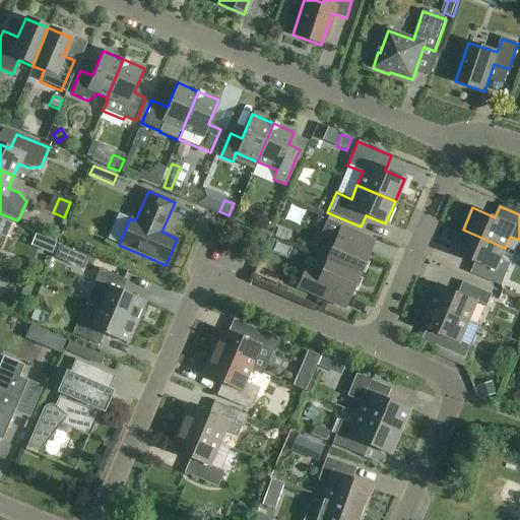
[(0,238),(1,237),(4,238),(10,222),(0,217),(0,238)]
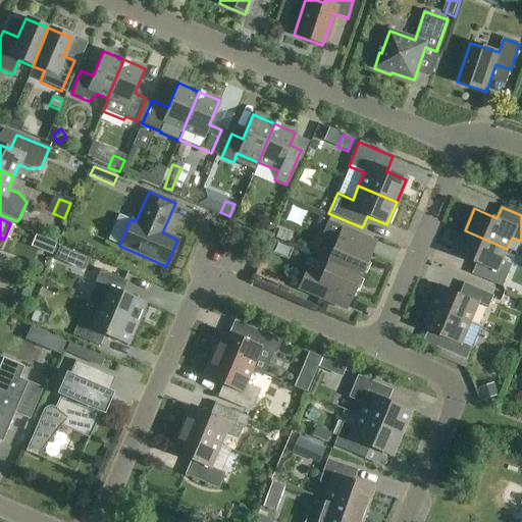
[(332,248),(326,261),(360,276),(375,243),(327,221),(319,242),(332,248)]
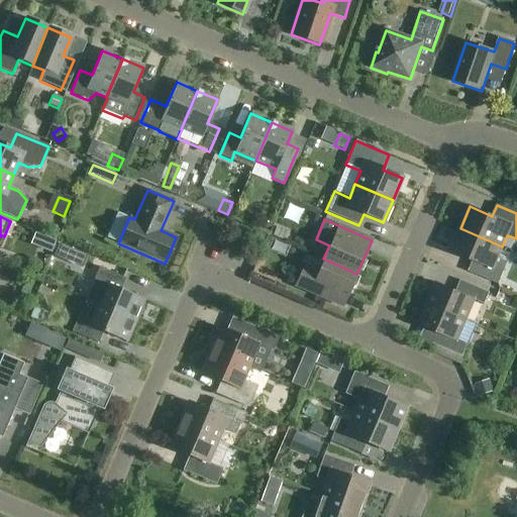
[(276,227),(273,235),(285,241),(289,232),(276,227)]
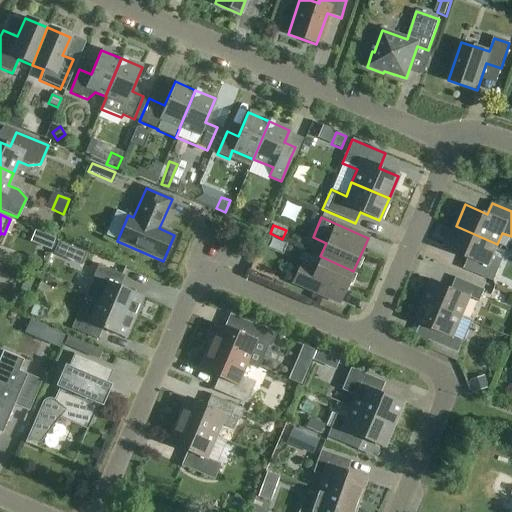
[(492,256),(497,244),(456,226),(446,249),(468,258),(464,269),(493,282),(503,260),(492,256)]
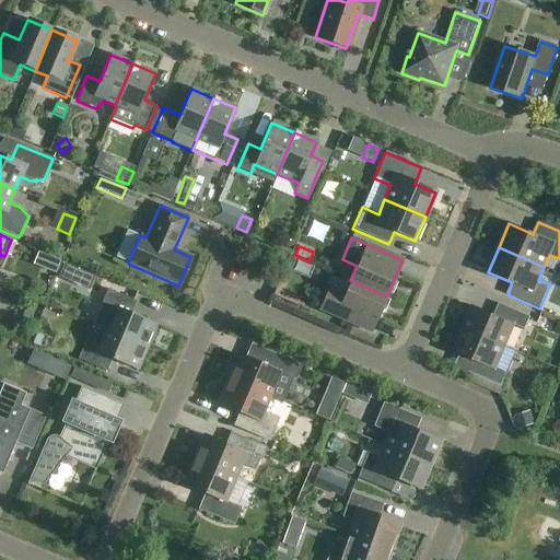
[(66,265),(60,278),(88,290),(93,277),(66,265)]
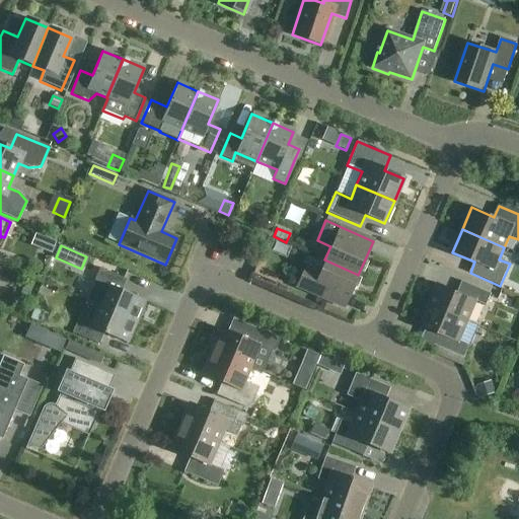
[(344,307),(358,275),(324,260),(319,273),(305,267),(296,287),(344,307)]
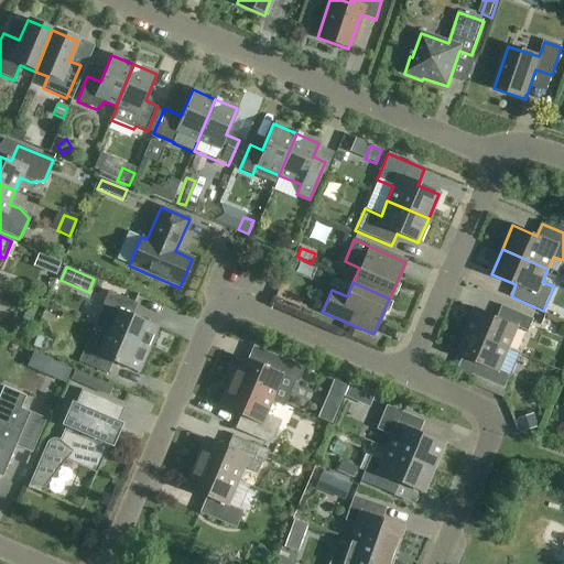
[(107,333),(148,349),(156,327),(131,316),(137,304),(107,292),(98,314),(112,320),(107,333)]
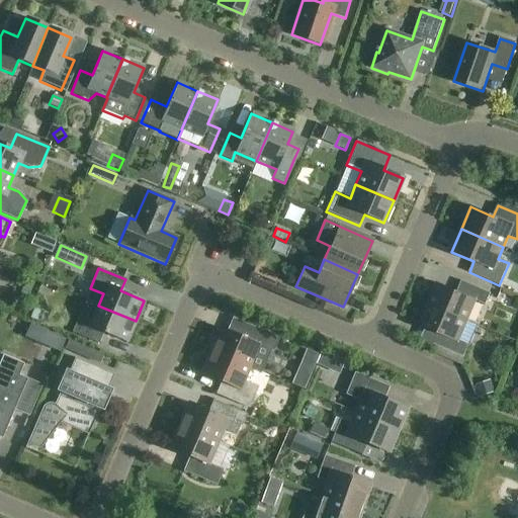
[(26,279),(20,293),(28,296),(34,282),(26,279)]
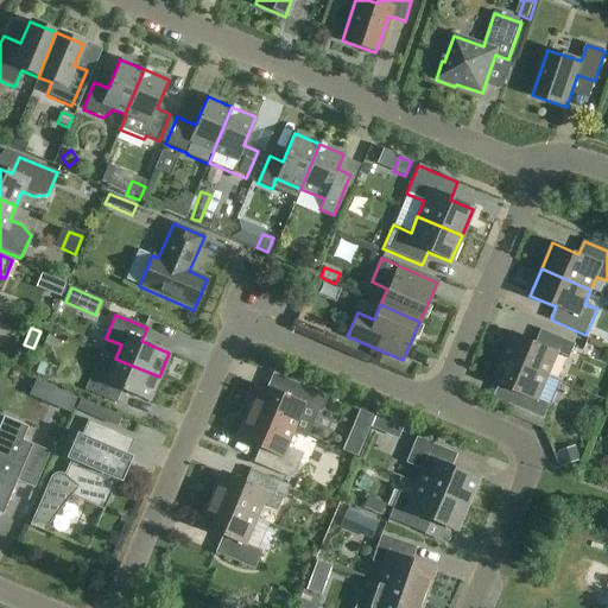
[(505,355),(549,374),(558,353),(570,358),(576,344),(542,330),(537,343),(514,334),(505,355)]
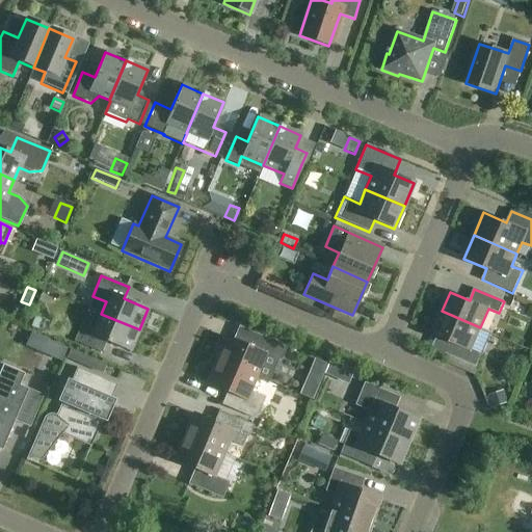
[(471,350),(480,327),(442,311),(431,334),(451,343),(447,353),(476,366),(481,354),(471,350)]
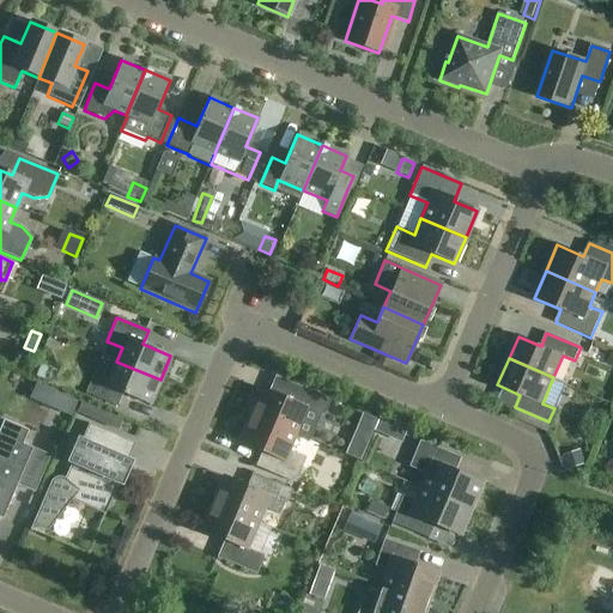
[(150,405),(161,380),(116,362),(110,375),(95,369),(84,393),(115,406),(121,393),(150,405)]
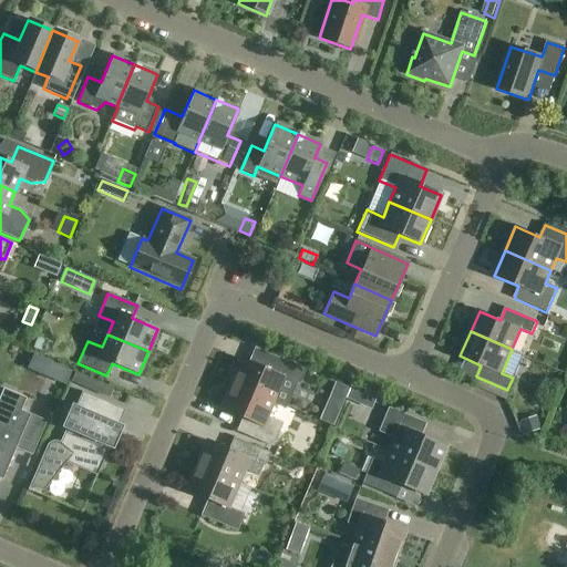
[(38,338),(33,349),(48,354),(52,343),(38,338)]
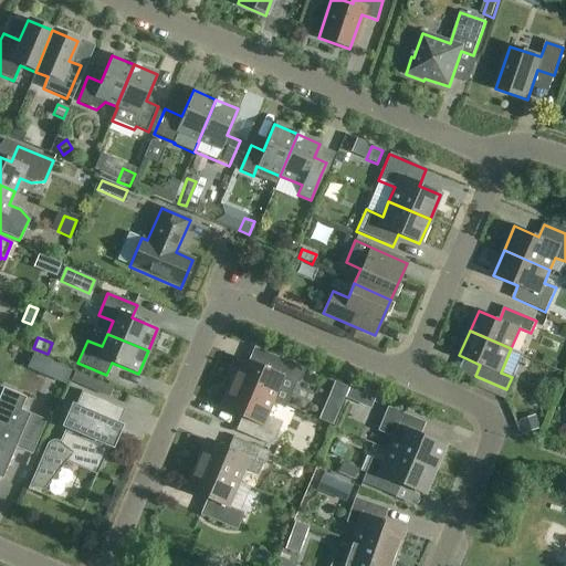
[(241,359),(230,384),(272,401),(272,400),(286,406),(296,383),(299,384),(304,369),(268,354),(261,367),(241,359)]
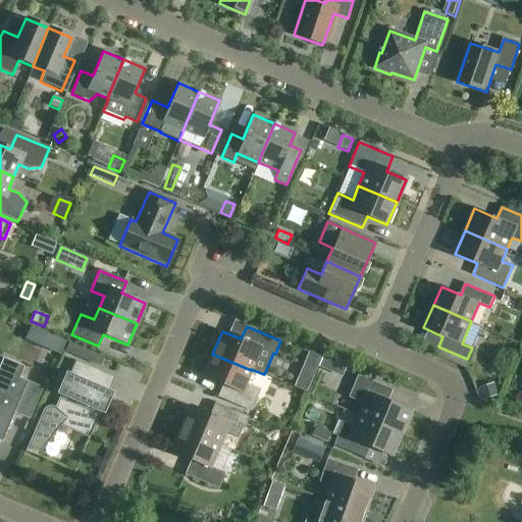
[(47,350),(60,355),(65,343),(53,336),(47,350)]
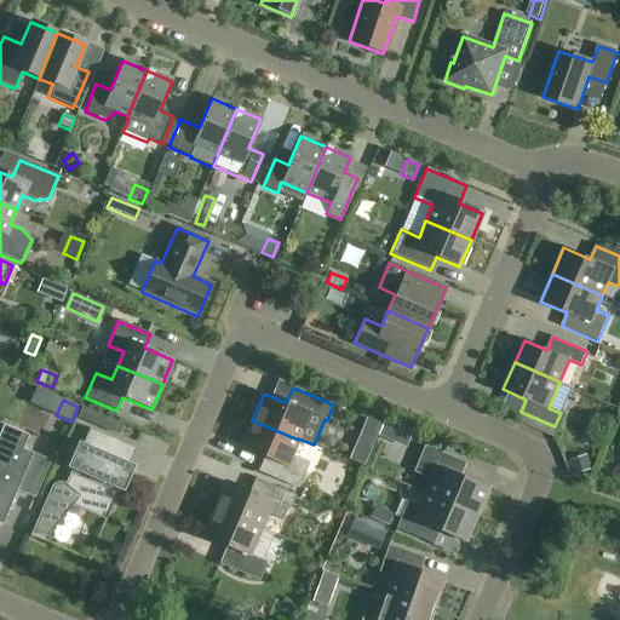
[(78,417),(110,431),(114,422),(81,407),(78,417)]
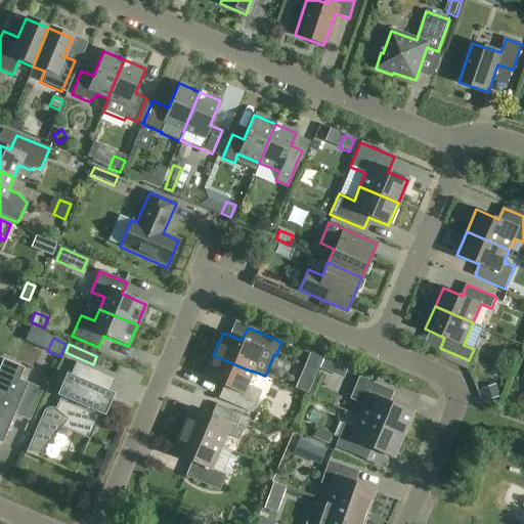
[(305,366),(317,372),(321,359),(309,354),(305,366)]
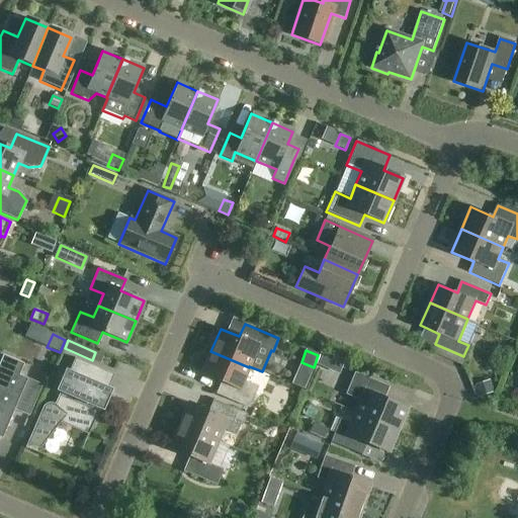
[(243,380),(249,367),(210,351),(201,373),(221,381),(216,394),(249,408),(258,386),(243,380)]
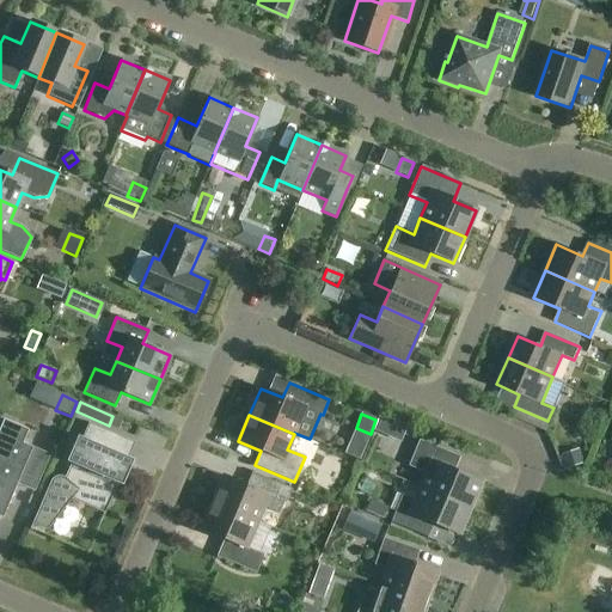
[(32,490),(48,454),(20,442),(26,429),(2,420),(0,423),(0,516),(1,518),(16,483),(32,490)]
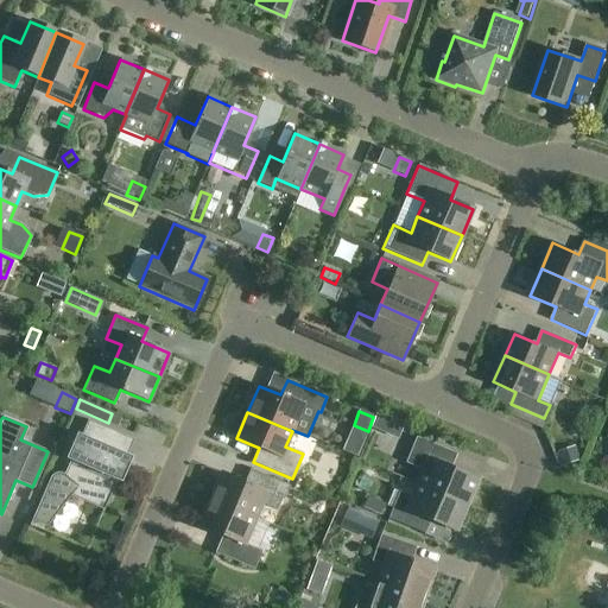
[(80,436),(61,481),(58,481),(57,480),(55,481),(52,481),(51,482),(50,483),(49,485),(48,487),(32,520),(45,526),(69,496),(102,511),(126,455),(103,445),(109,430),(87,420),(81,436),(80,436)]
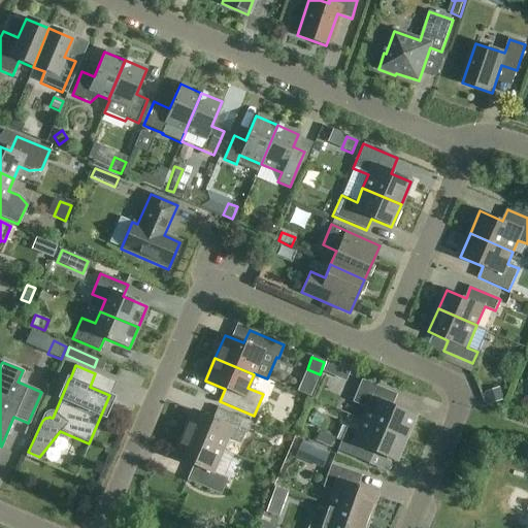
[(362,420),(405,438),(415,416),(392,405),(396,394),(361,380),(352,402),(367,408),(362,420)]
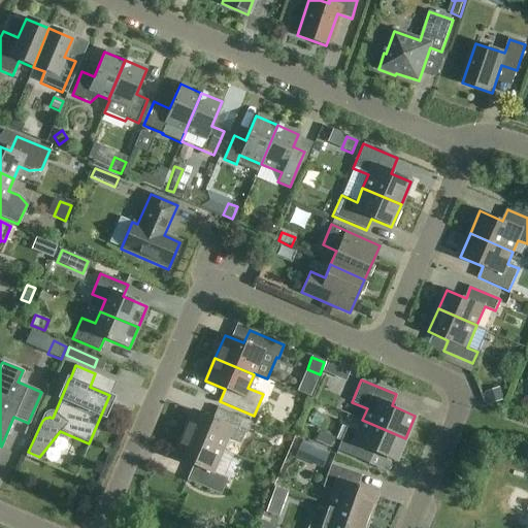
[(183,433),(221,450),(231,427),(245,433),(251,422),(217,407),(212,419),(192,410),(183,433)]
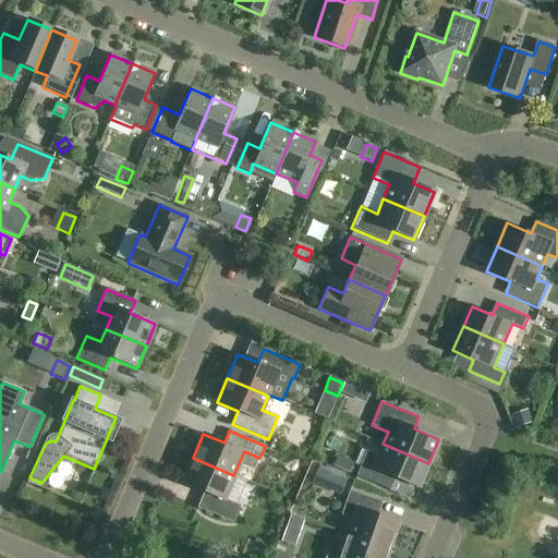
[(417,487),(428,463),(383,444),(377,457),(366,452),(356,475),(388,489),(393,477),(417,487)]
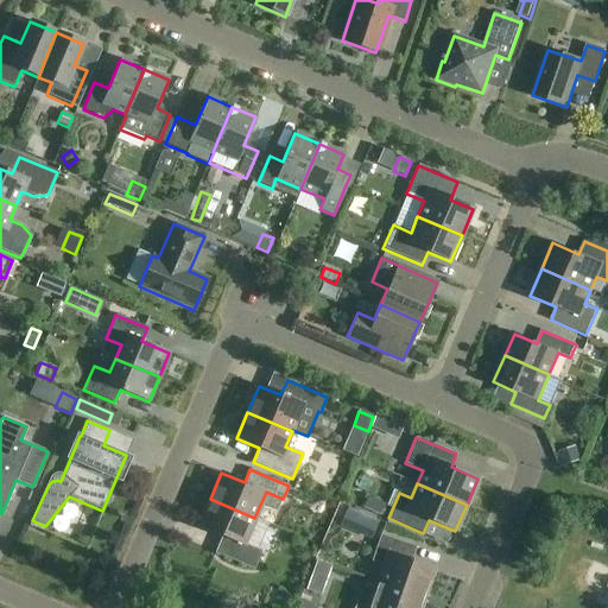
[(368,496),(362,508),(379,515),(385,505),(368,496)]
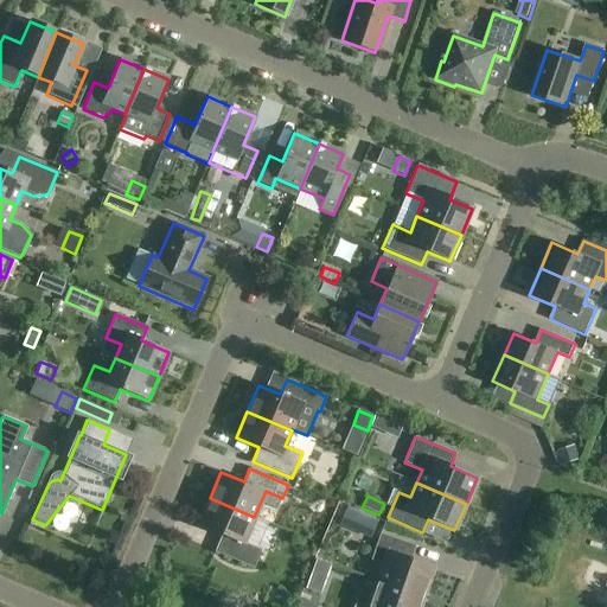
[(243,543),(254,517),(210,498),(198,524),(222,535),(213,551),(253,568),(261,550),(243,543)]
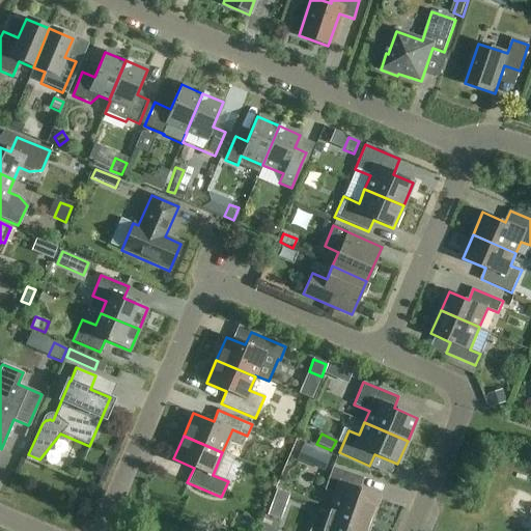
[(298,457),(311,464),(316,450),(304,444),(298,457)]
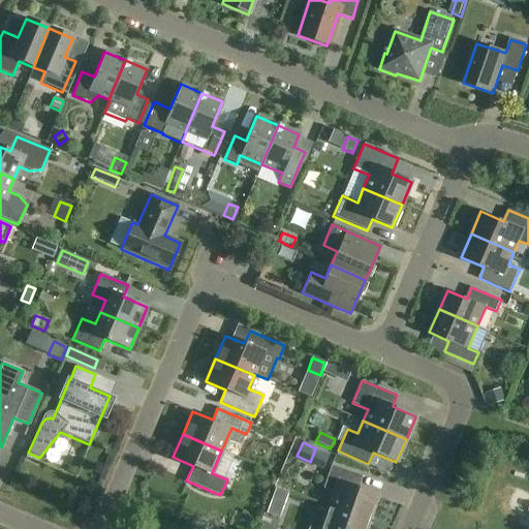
[(329,506),(368,520),(377,495),(356,488),(361,475),(331,465),(322,488),(334,492),(329,506)]
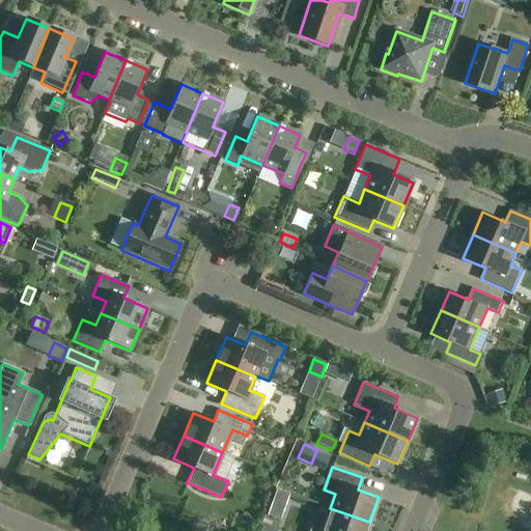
[(366,530),(369,522),(330,508),(324,524),(313,521),(309,530),(366,530)]
